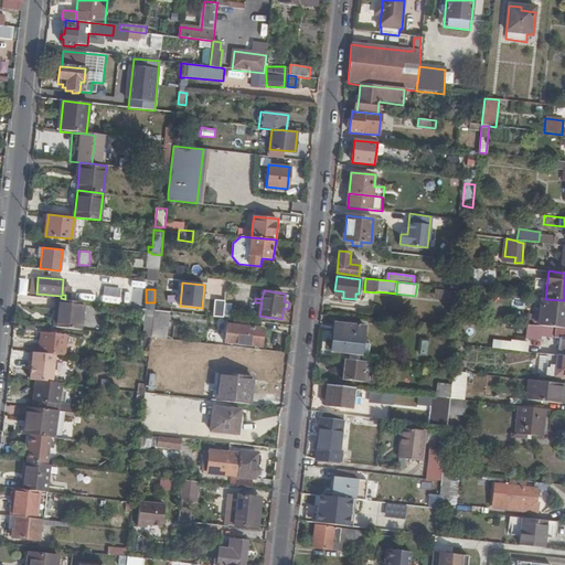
[(61,298),(55,298),(54,308),(57,308),(56,327),(76,329),(80,300),(65,299),(61,298)]
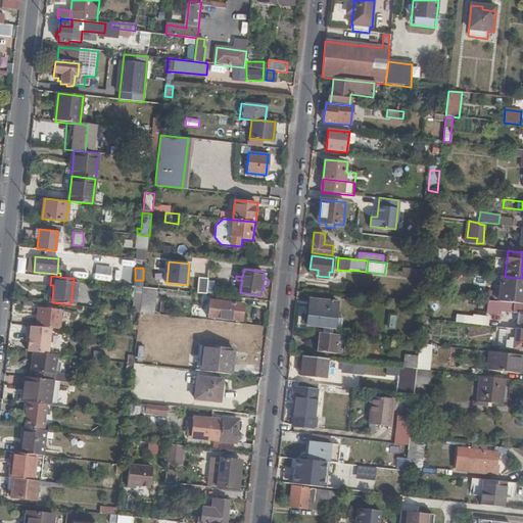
[(502,300),(502,301),(522,303),(522,278),(505,277),(502,300)]
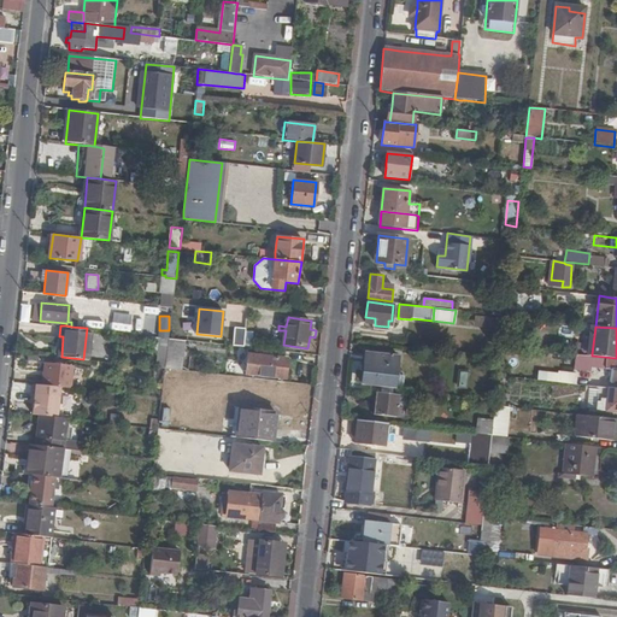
[(233,345),(251,346),(252,329),(233,328),(233,345)]
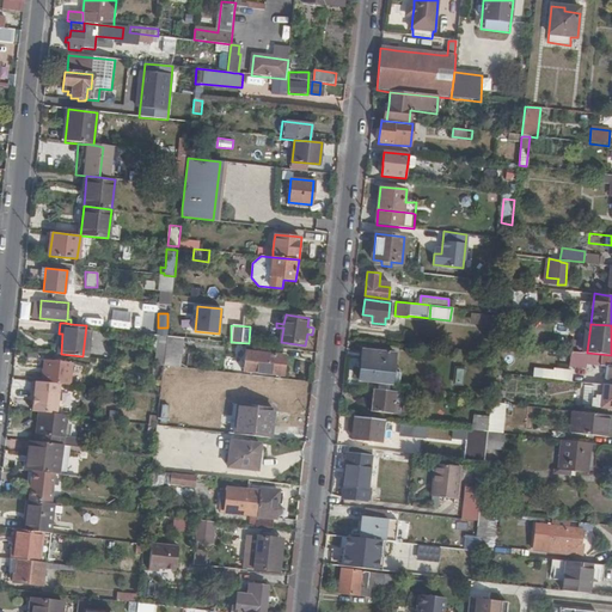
[(155,363),(165,365),(167,336),(167,335),(159,334),(155,363)]
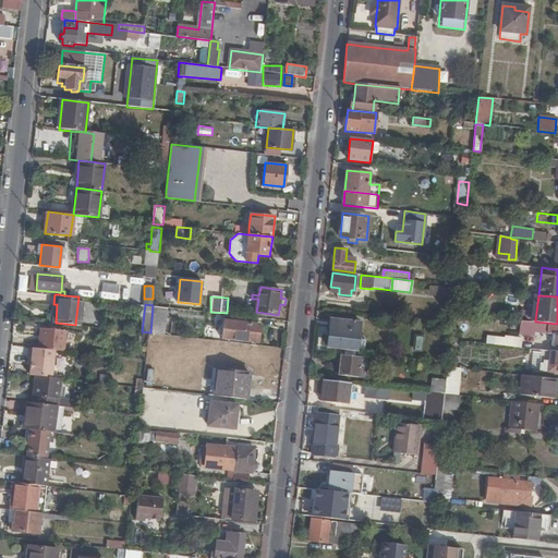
[(150,332),(166,336),(169,308),(153,306),(150,332)]
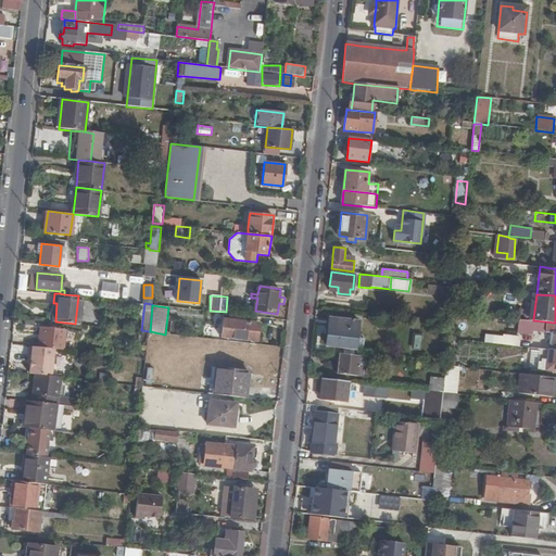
[(326,344),(355,349),(359,319),(356,318),(356,321),(331,318),(331,316),(329,316),(328,318),(326,344)]
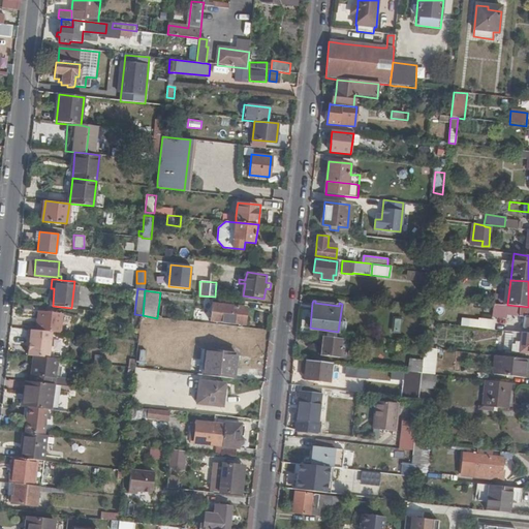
[(211,320),(244,323),(246,307),(213,304),(211,320)]
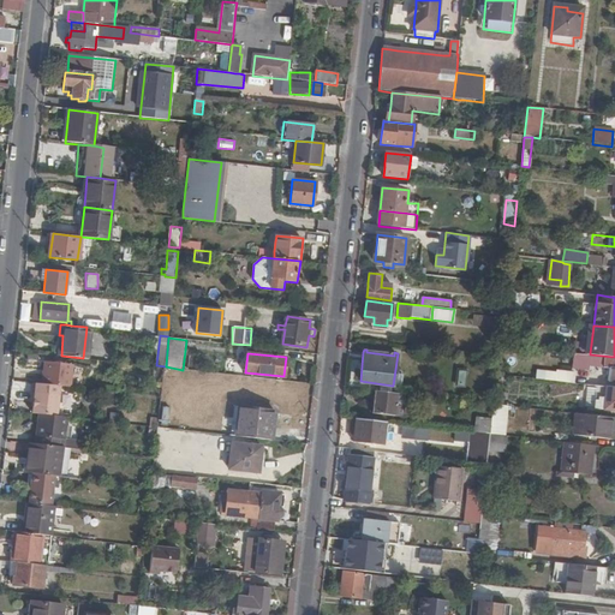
[(590,354),(581,354),(580,369),(589,369),(590,362),(590,354)]
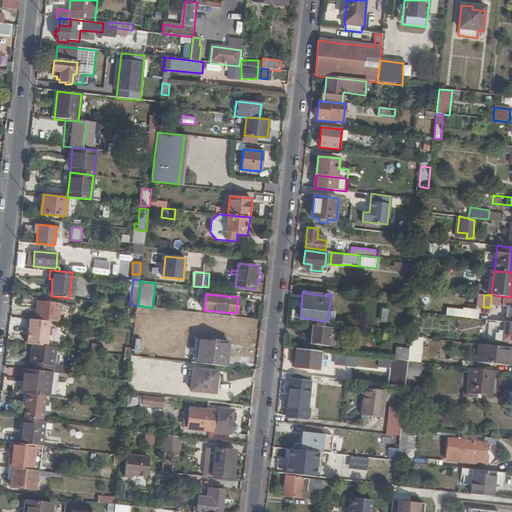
[(511,297),(491,295),(491,301),(511,303),(511,306),(509,307),(508,317),(511,317),(511,297)]
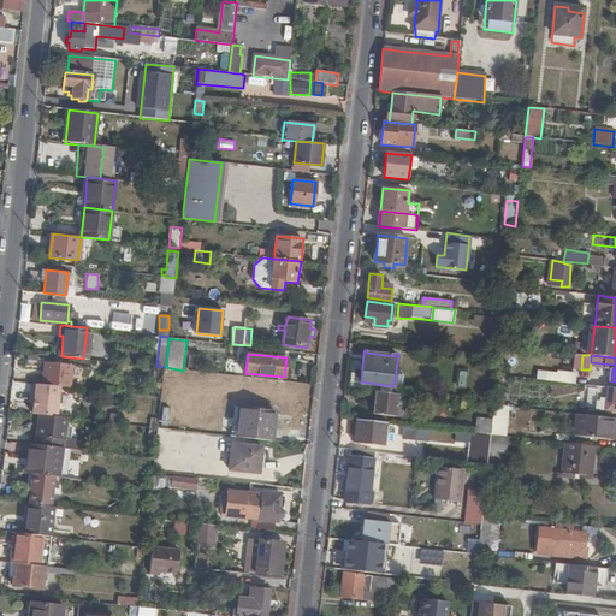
[(43,361),(41,383),(59,385),(70,386),(71,365),(43,361)]
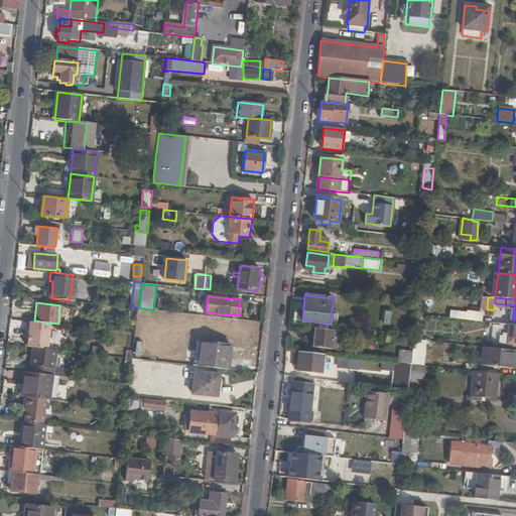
[(382,325),(389,325),(391,311),(384,310),(382,325)]
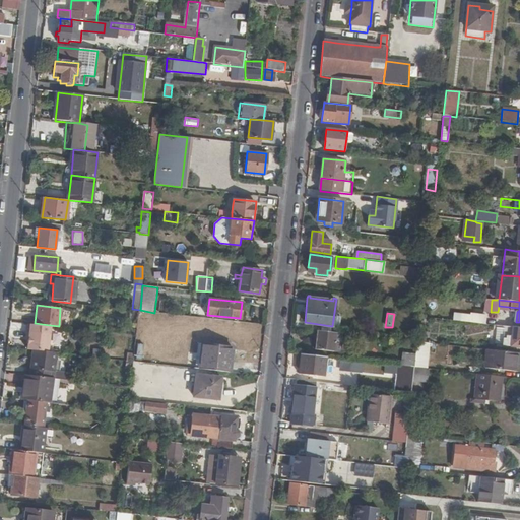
[(519,327),(505,325),(503,345),(519,346),(519,327)]
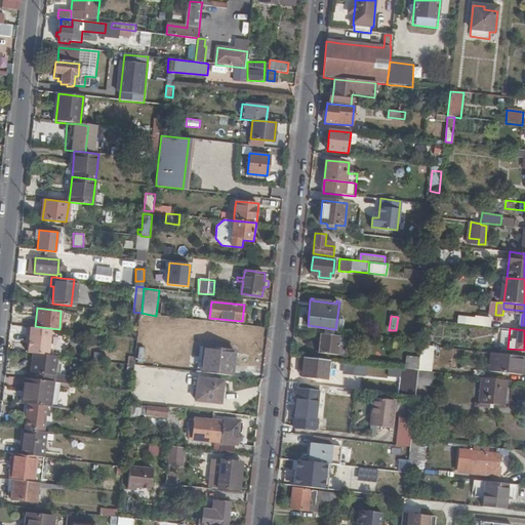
[(335,335),(320,333),(317,353),(337,356),(338,347),(345,347),(347,348),(348,336),(335,335)]
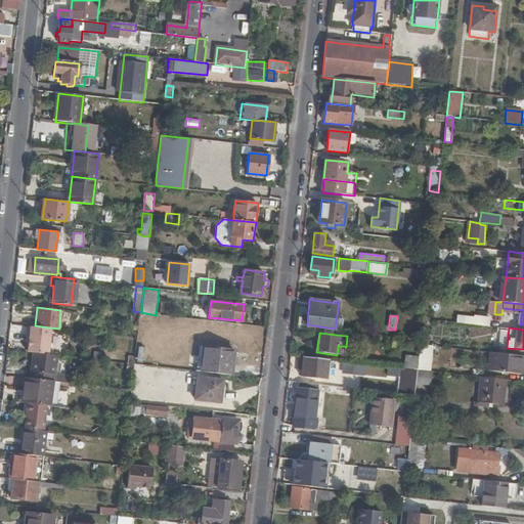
[(198,370),(203,370),(206,345),(201,345),(198,370)]
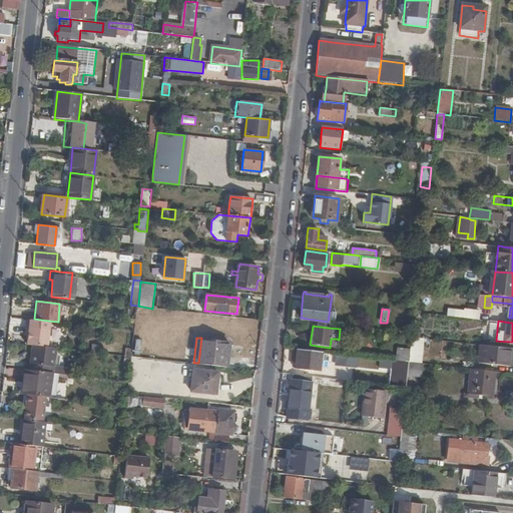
[(198,363),(227,366),(233,348),(228,347),(229,342),(201,338),(198,363)]
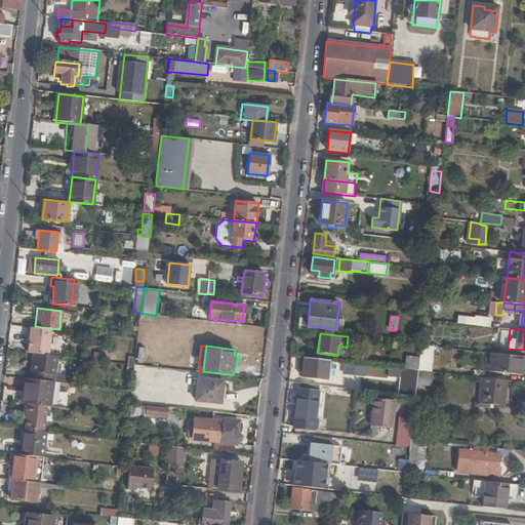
[(419,370),(432,372),(434,347),(429,347),(421,346),(420,358),(419,370)]
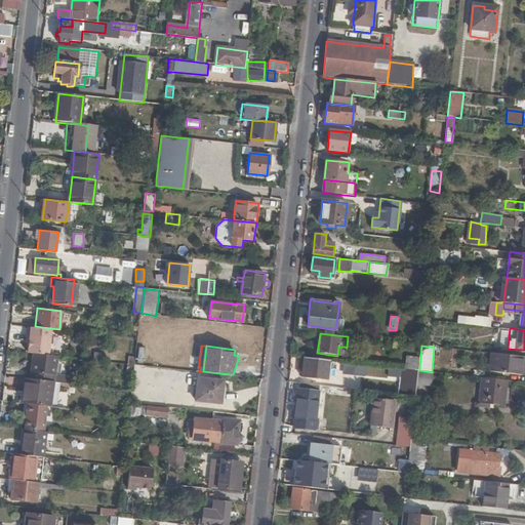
[(47,354),(33,352),(31,371),(32,371),(31,378),(50,380),(51,380),(52,373),(55,373),(57,355),(47,354)]
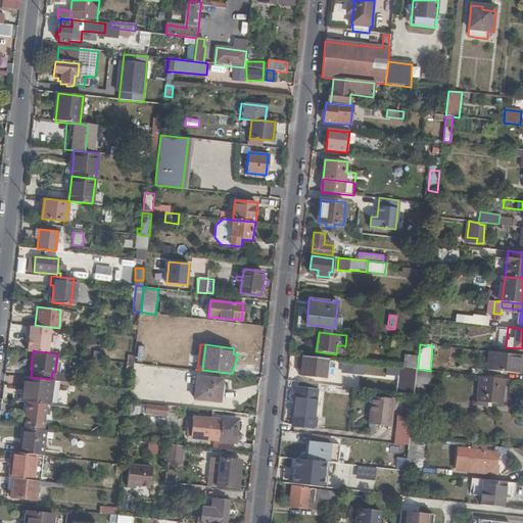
[(522,363),(522,354),(491,351),(489,370),(522,374),(522,363)]
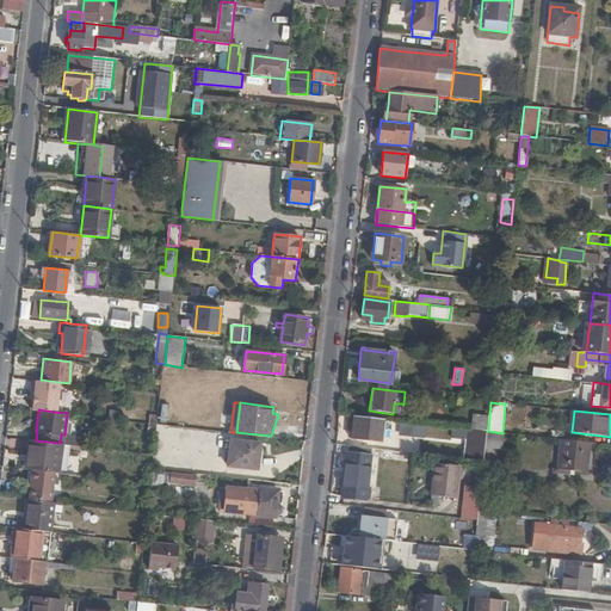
[(149,423),(158,424),(159,415),(150,414),(149,423)]
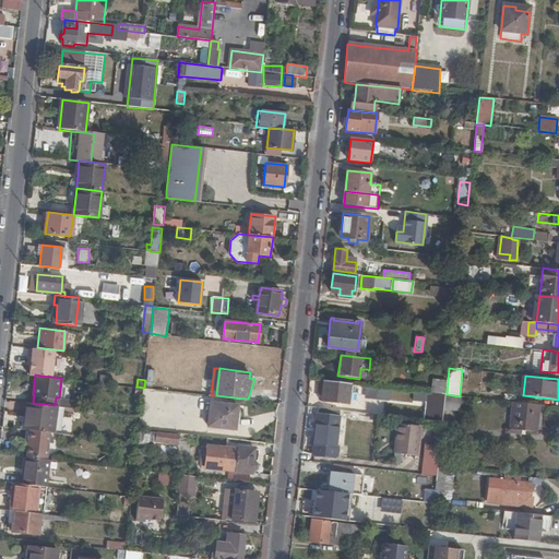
[(431,392),(447,394),(448,381),(432,380),(431,392)]
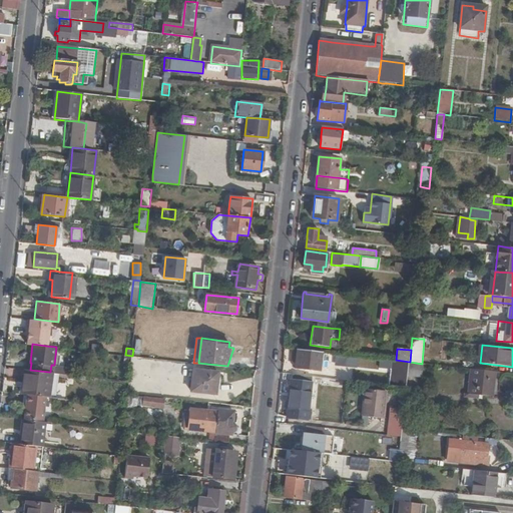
[(322,352),(298,350),(297,360),(295,369),(320,371),(322,352)]
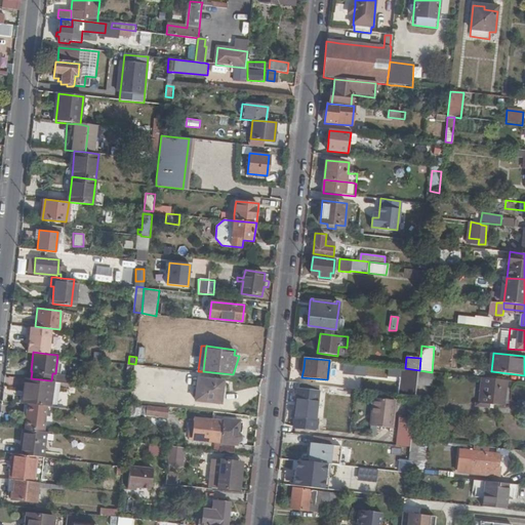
[(365,374),(365,364),(342,364),(342,374),(365,374)]
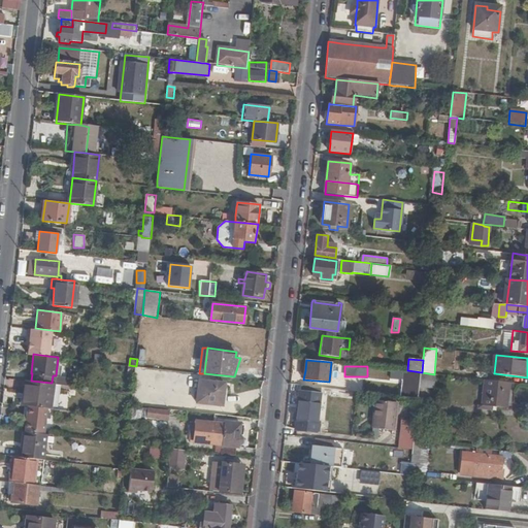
[(422,372),(420,388),(432,389),(434,374),(422,372)]
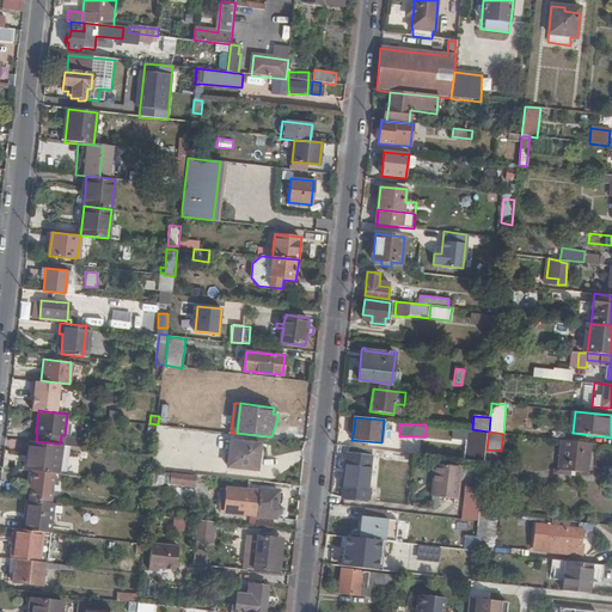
[(36,441),(28,439),(24,469),(29,469),(32,469),(55,472),(59,444),(36,441)]
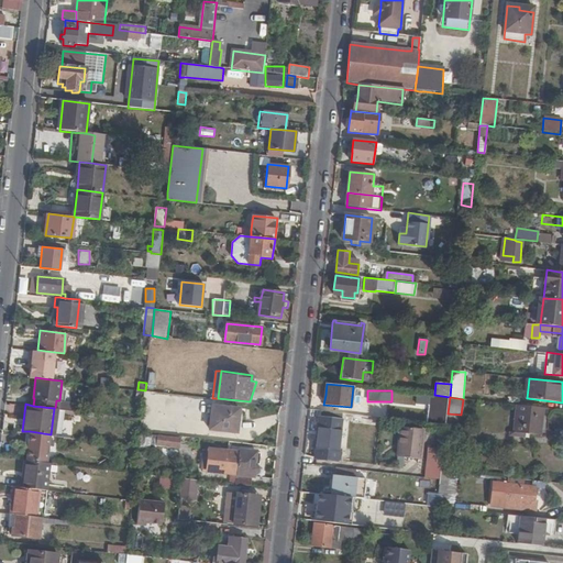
[(211,405),(208,428),(235,432),(236,417),(238,407),(211,405)]
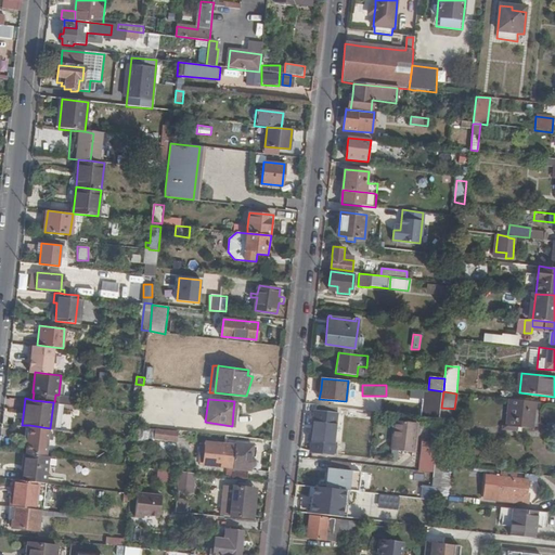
[(538,402),(512,399),(508,425),(507,430),(518,431),(518,427),(534,428),(538,402)]
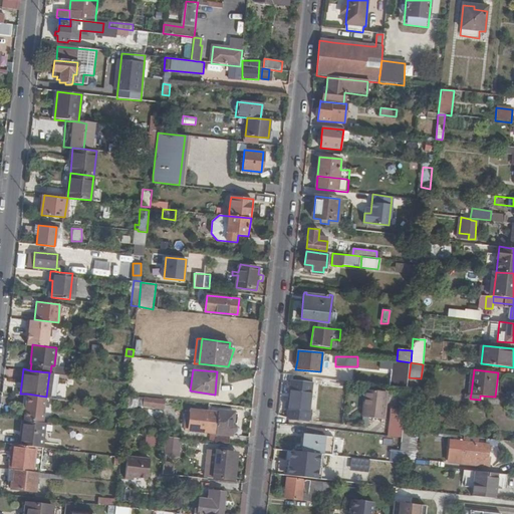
[(291,381),(287,418),(307,421),(311,383),(291,381)]
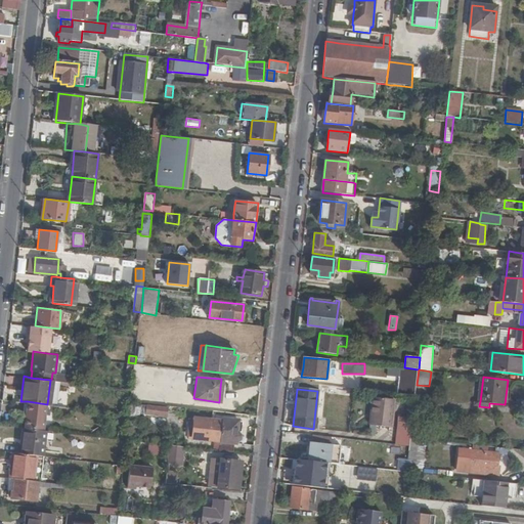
[(374,397),(370,425),(391,427),(394,399),(374,397)]
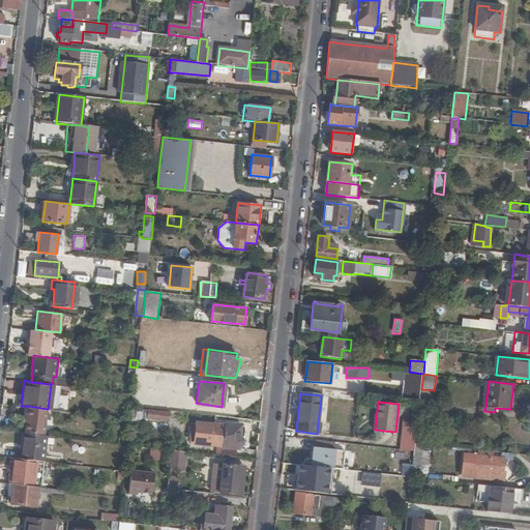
[(27,417),(25,432),(47,435),(52,435),(55,410),(48,409),(28,406),(27,417)]
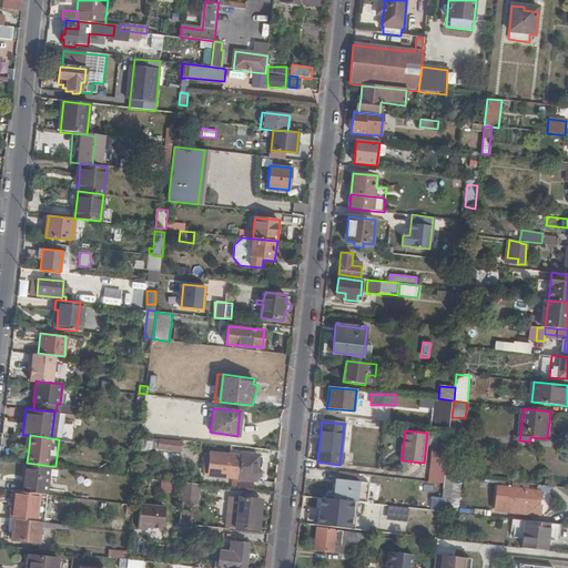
[(160,439),(141,437),(140,448),(150,449),(159,450),(160,439)]
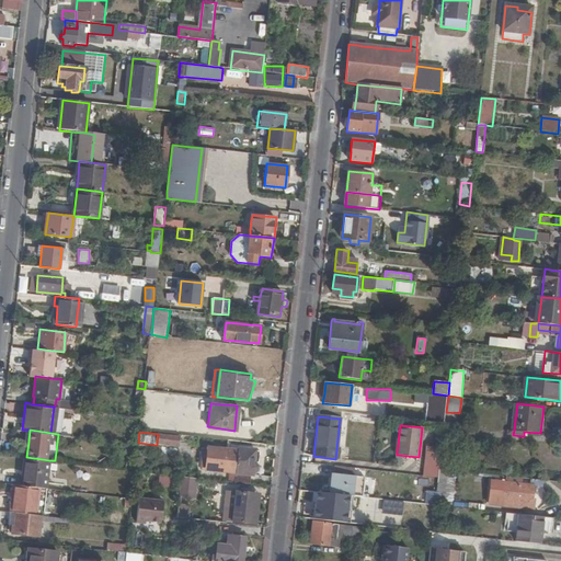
[(180,437),(158,434),(157,445),(179,448),(180,437)]
